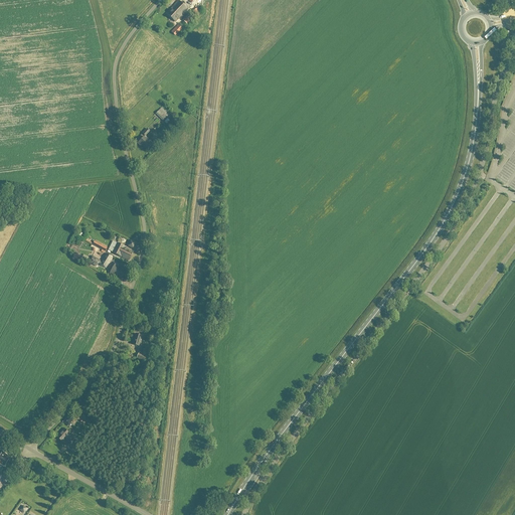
[(175,22),(187,9),(178,1),(167,14),(175,22)]
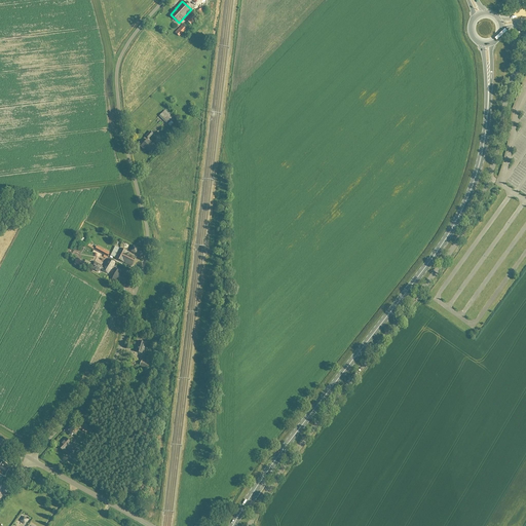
[(202,16),(207,11),(201,7),(197,12),(202,16)]
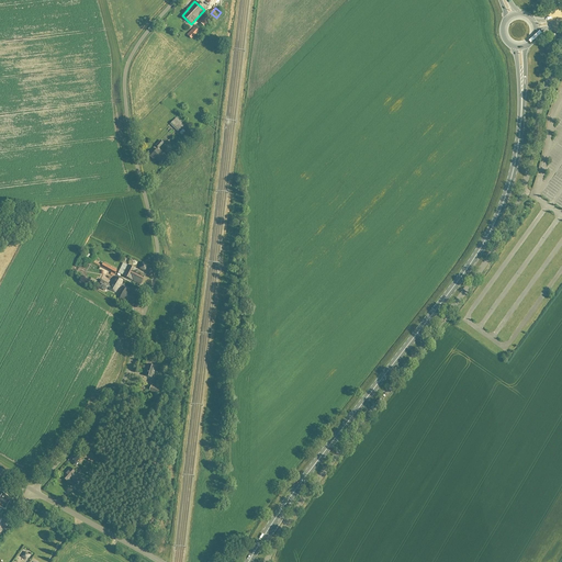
[(203,26),(209,21),(204,17),(200,22),(203,26)]
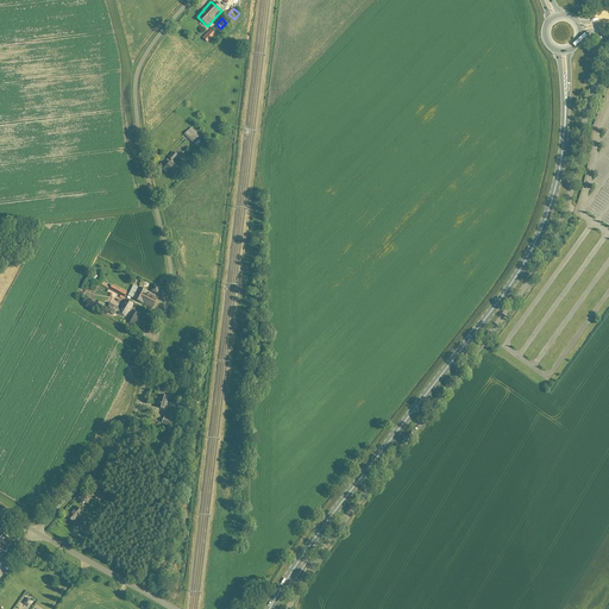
[(207,43),(215,33),(211,29),(202,38),(207,43)]
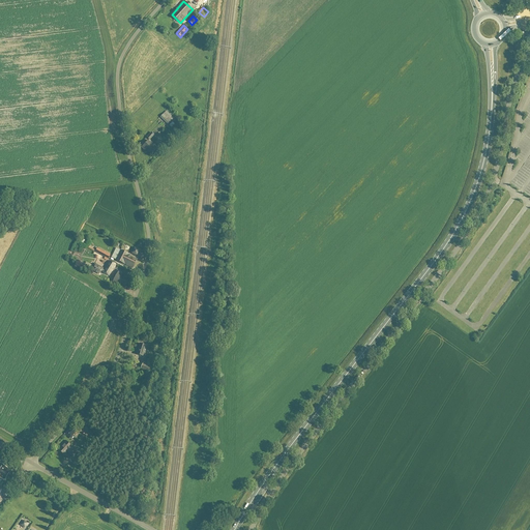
[(168,124),(174,118),(166,111),(160,117),(168,124)]
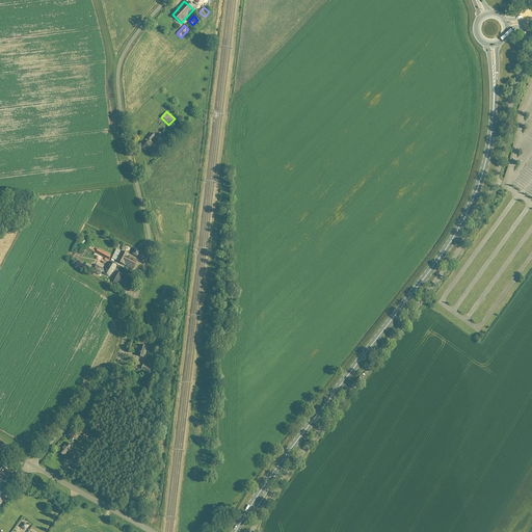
[(157,150),(149,141),(142,149),(145,152),(147,151),(152,155),(157,150)]
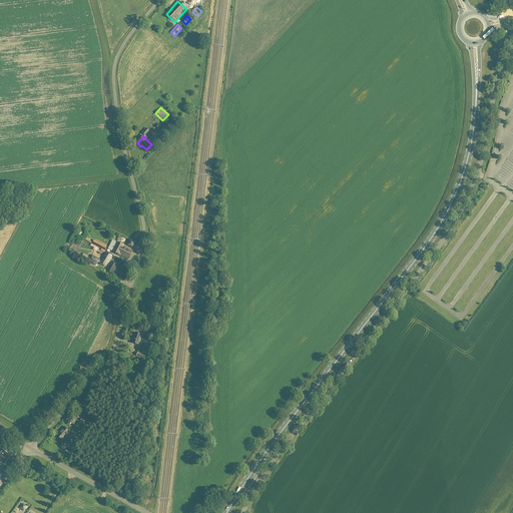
[(112,239),(108,248),(112,250),(116,241),(112,239)]
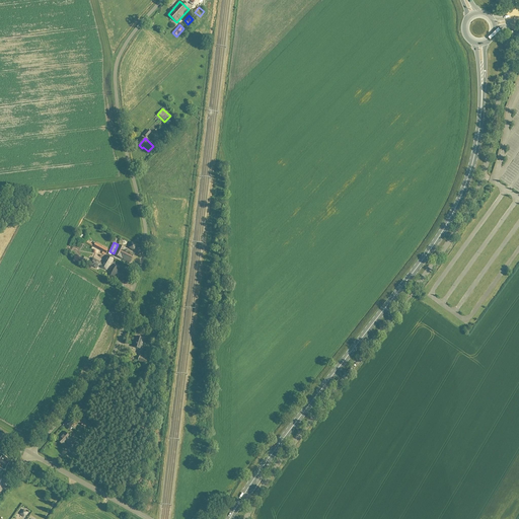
[(105,253),(107,250),(98,245),(97,248),(105,253)]
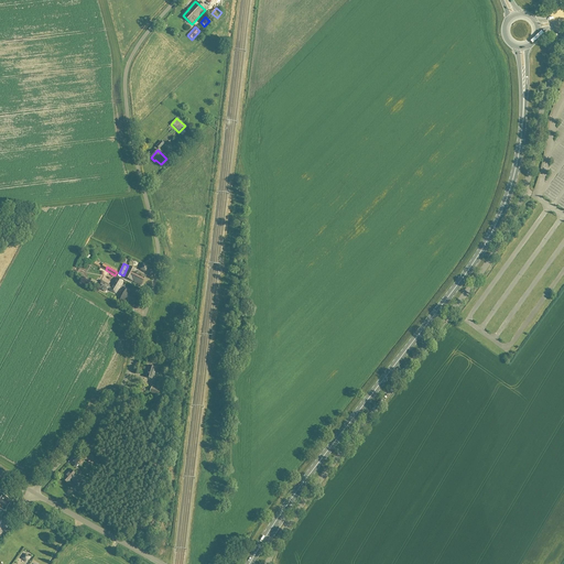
[(141,285),(147,275),(128,267),(123,277),(141,285)]
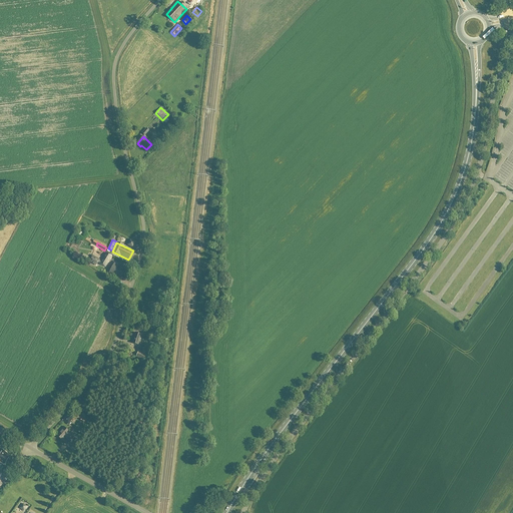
[(106,252),(101,261),(99,261),(99,260),(92,255),(88,262),(96,266),(98,263),(99,264),(105,268),(112,255),(106,252)]
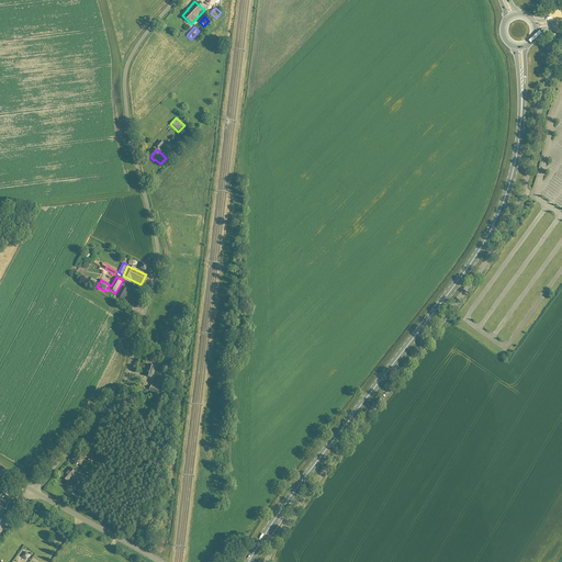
[(124,285),(119,296),(130,303),(135,292),(124,285)]
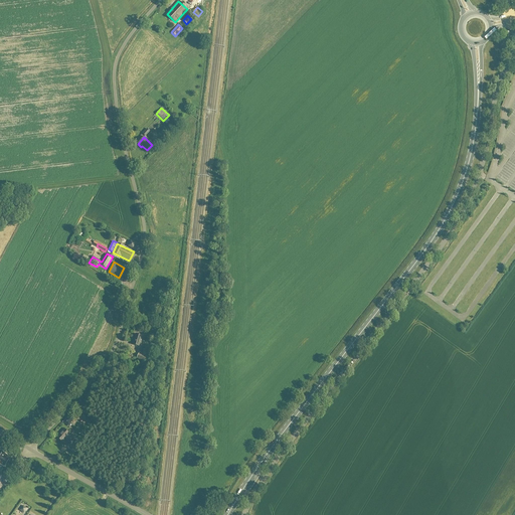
[(142,336),(136,334),(132,344),(139,346),(142,336)]
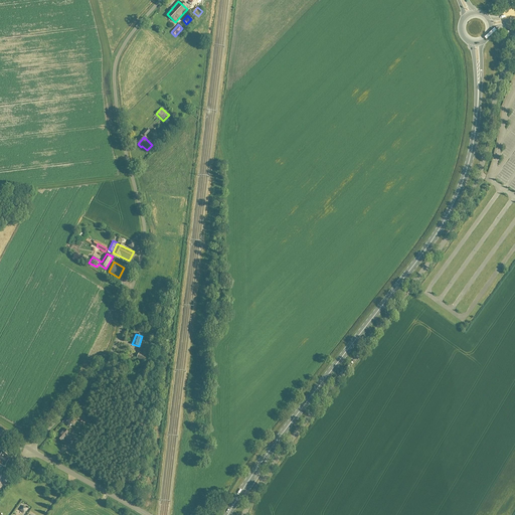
[(150,364),(152,359),(139,353),(137,358),(150,364)]
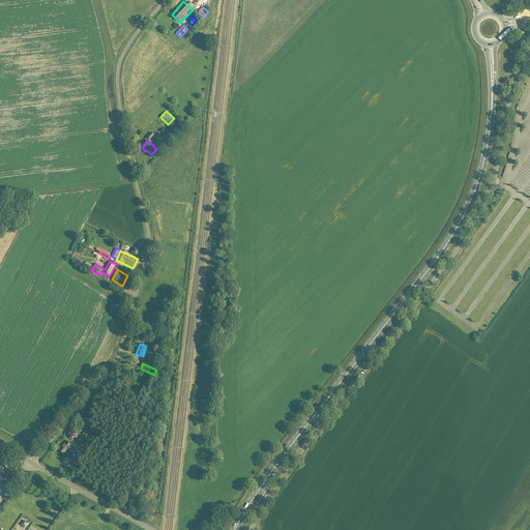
[(82,428),(89,434),(93,430),(86,423),(82,428)]
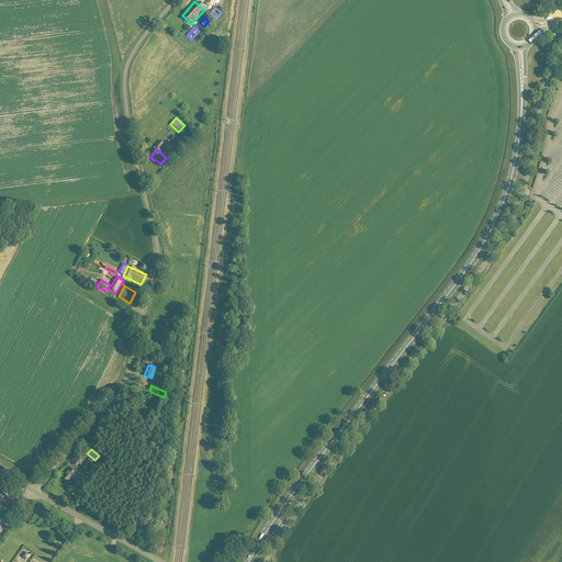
[(79,459),(75,454),(68,461),(74,465),(79,459)]
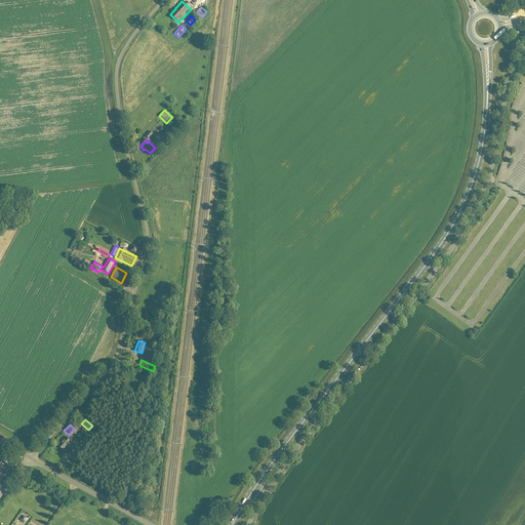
[(57,445),(64,451),(67,447),(72,452),(77,447),(72,442),(71,442),(65,437),(57,445)]
